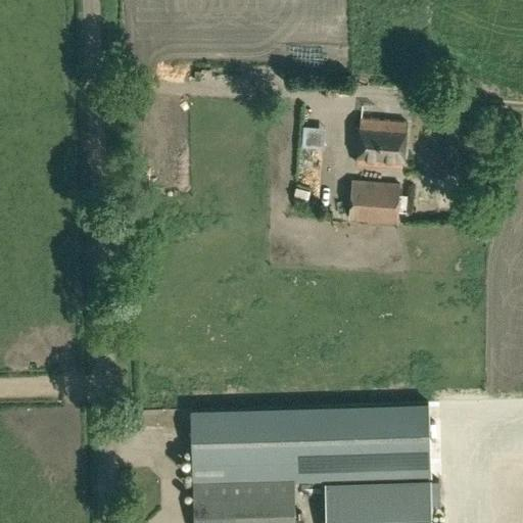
[(406,122),(361,117),(355,162),(401,167),(406,122)]
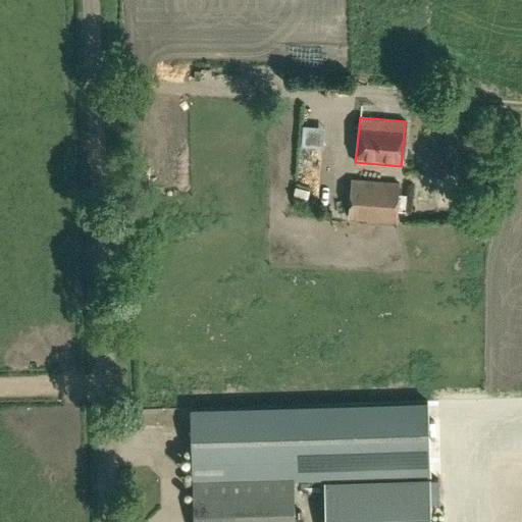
[(399,183),(352,179),(349,218),(396,221),(399,183)]
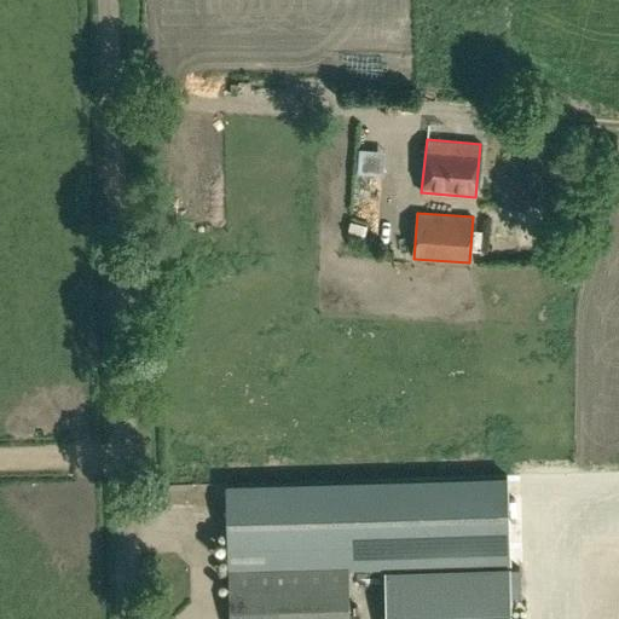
[(507,479),(226,487),(230,618),(348,618),(347,566),(509,561),(507,479)]
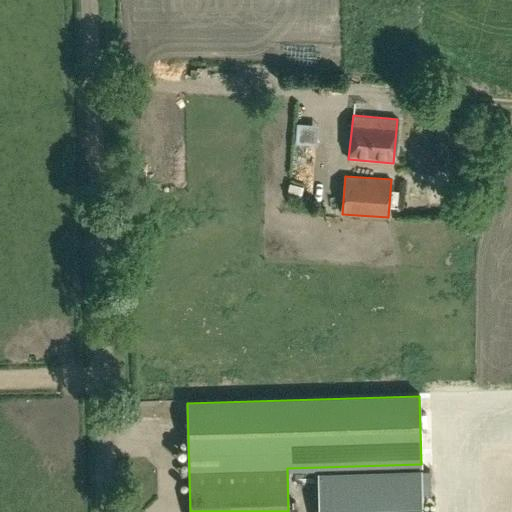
[(422,511),(421,470),(319,473),(320,511),(422,511)]
